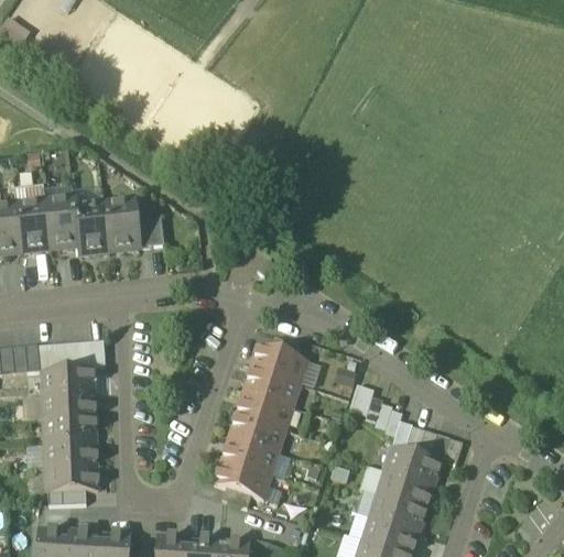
[(31,30),(7,15),(0,25),(0,37),(18,50),(31,30)]
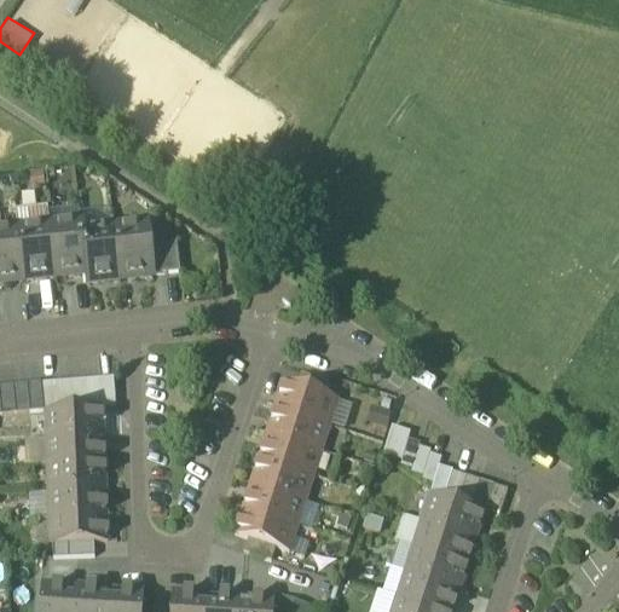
[(15,207),(17,226),(48,223),(47,208),(47,205),(15,207)]
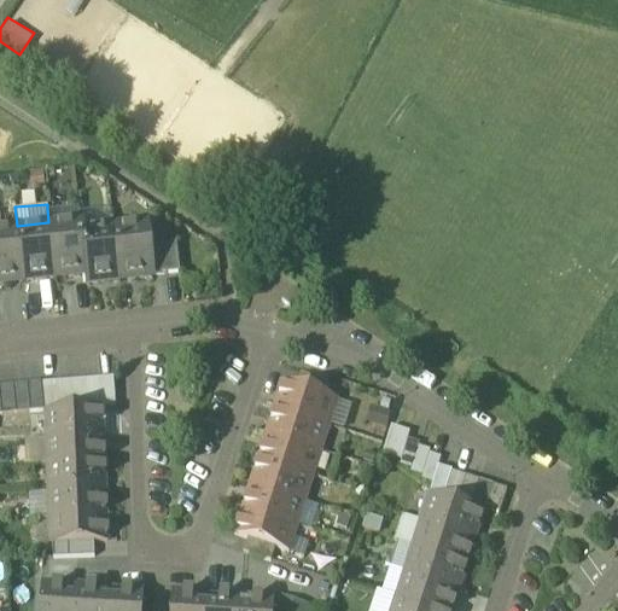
[(48,222),(81,219),(79,204),(47,208),(48,222)]
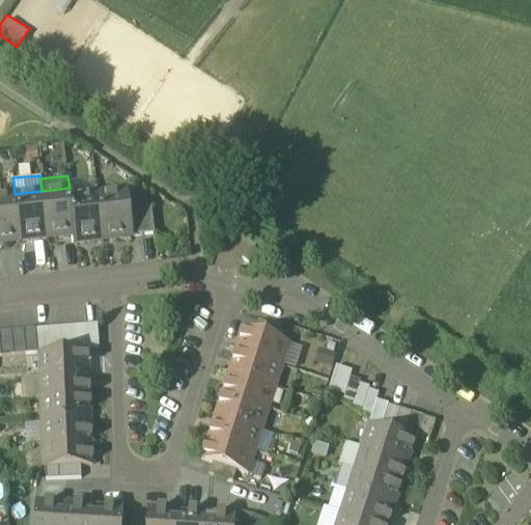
[(70,188),(42,191),(47,235),(74,231),(70,196),(70,188)]
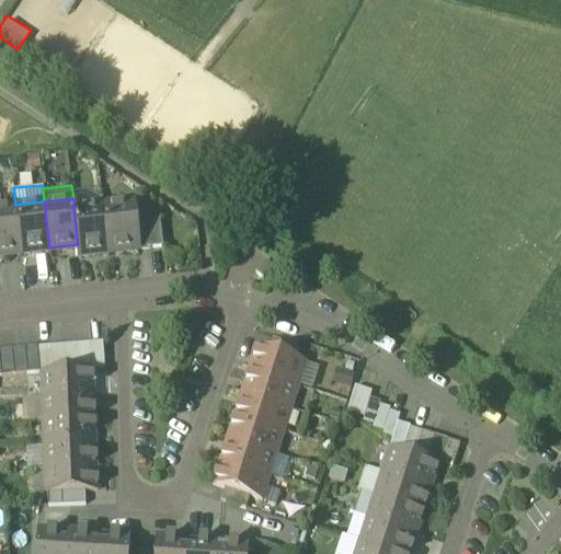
[(133,200),(103,204),(107,250),(138,246),(135,220),(133,200)]
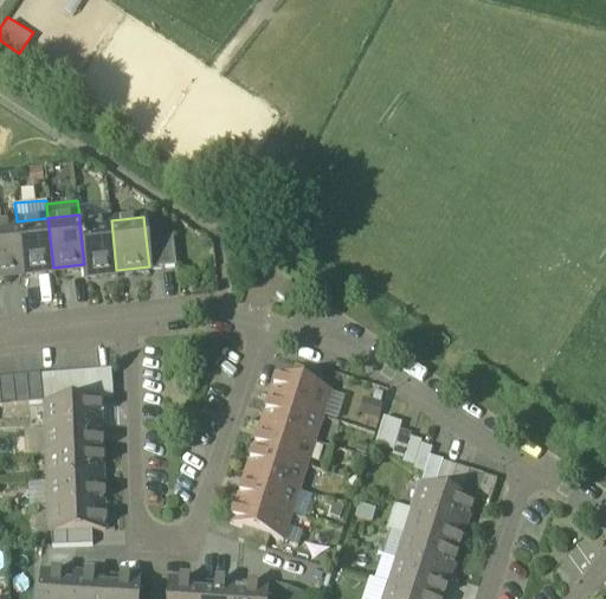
[(47,218),(17,221),(23,271),(53,268),(47,218)]
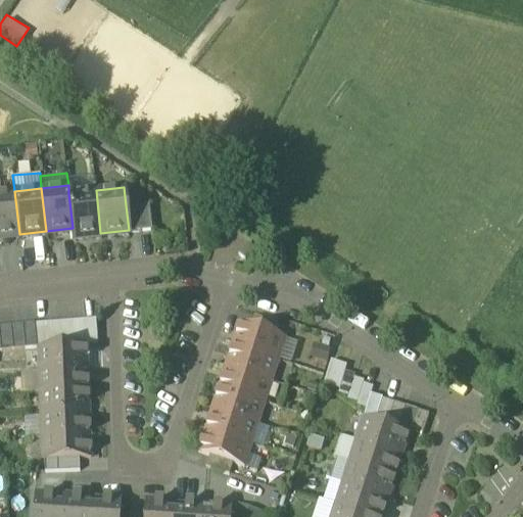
[(96,190),(68,193),(73,228),(74,236),(100,233),(96,190)]
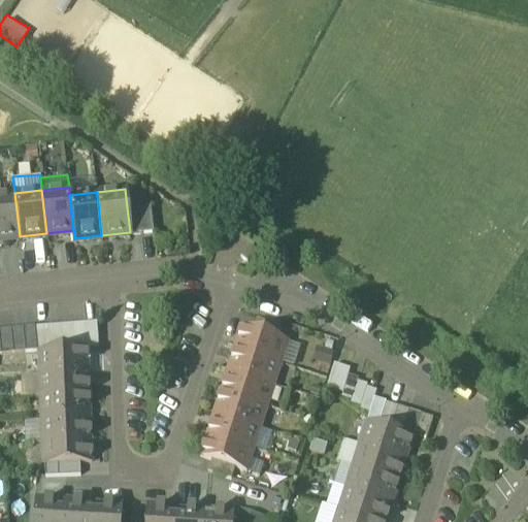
[(14,193),(0,194),(0,237),(20,236),(14,193)]
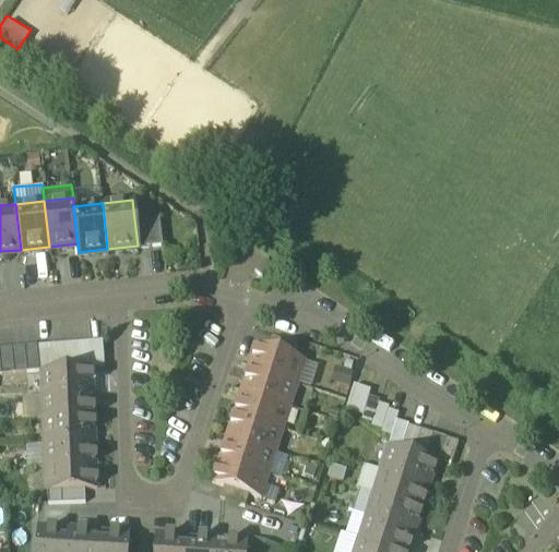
[(159,217),(146,218),(150,244),(163,242),(159,217)]
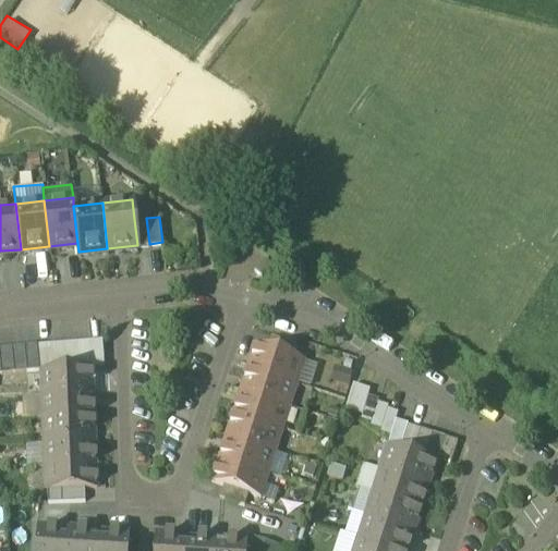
[(137,245),(149,244),(146,218),(134,219),(137,245)]
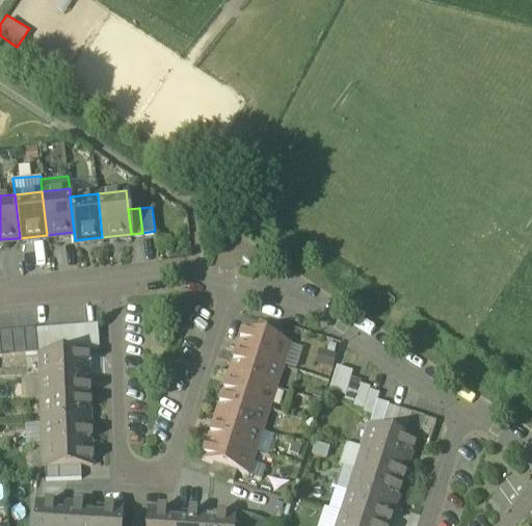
[(255,330),(278,338),(283,325),(259,318),(255,330)]
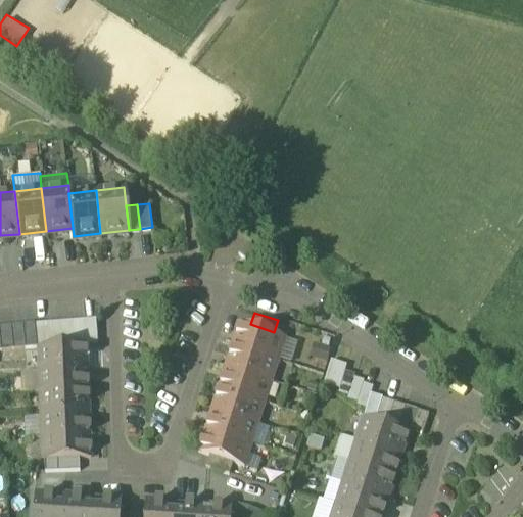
[(96,315),(84,316),(86,340),(97,339),(96,315)]
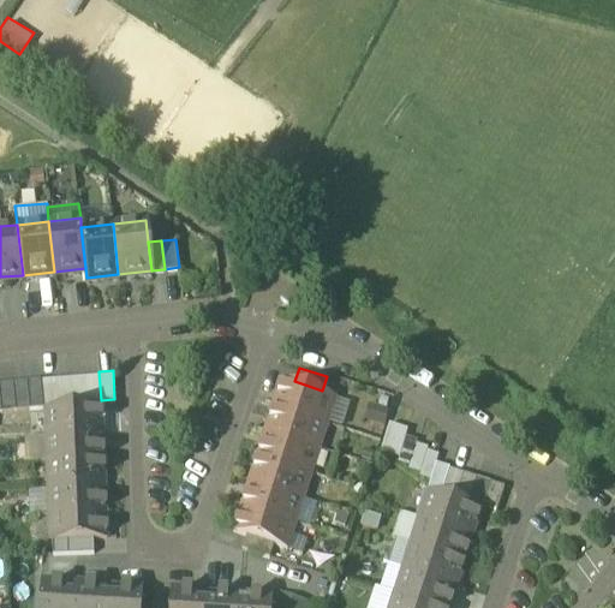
[(99,371),(84,373),(87,401),(101,400),(99,371)]
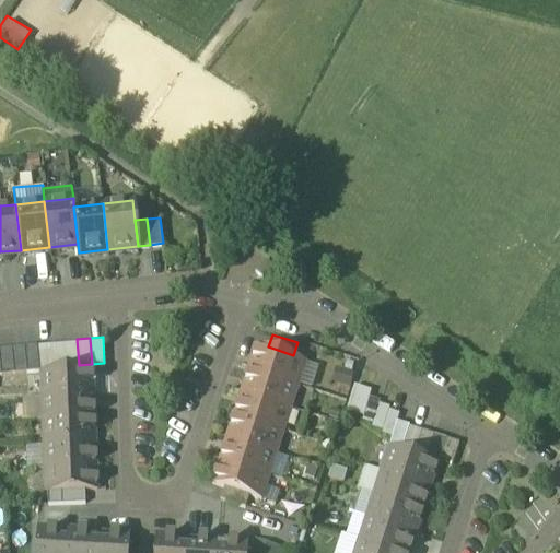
[(77,339),(63,340),(66,366),(79,365),(77,339)]
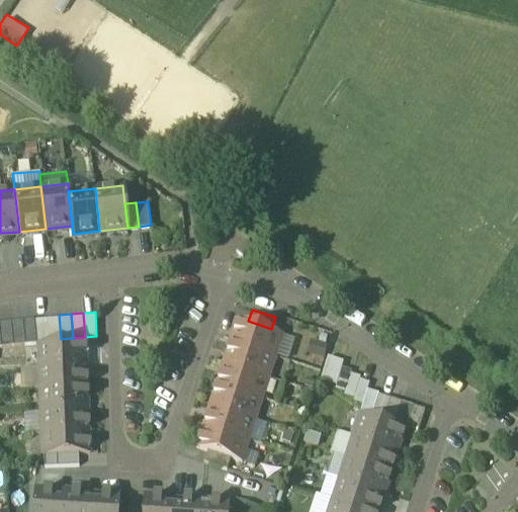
[(59,315),(47,316),(49,340),(61,339),(59,315)]
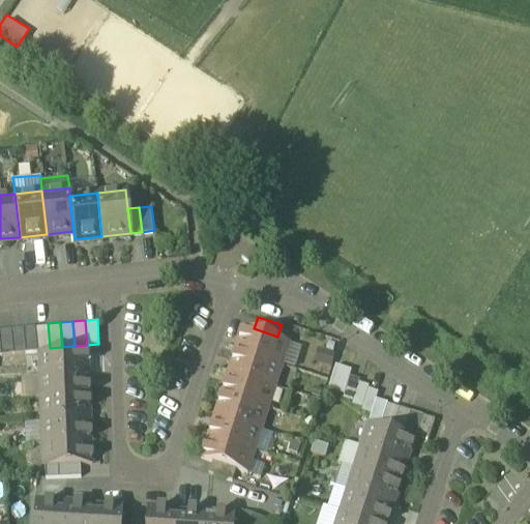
[(37,349),(50,348),(48,323),(35,324),(37,349)]
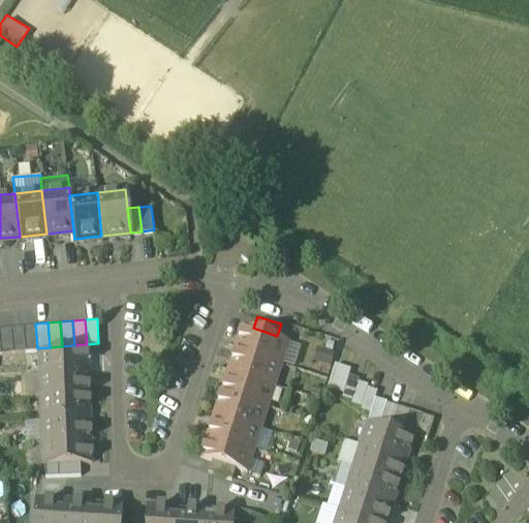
[(23,325),(25,348),(37,348),(35,324),(23,325)]
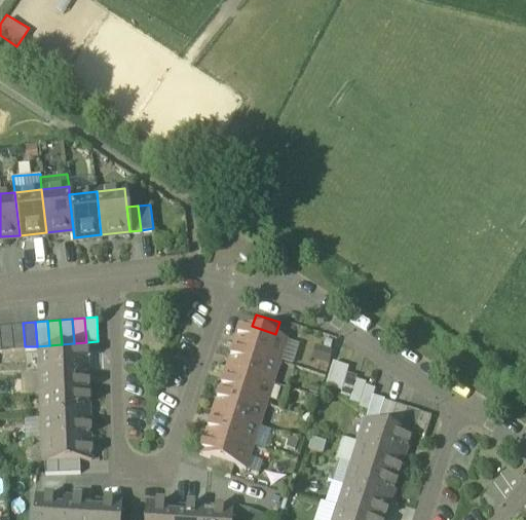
[(23,323),(10,324),(12,348),(25,346),(23,323)]
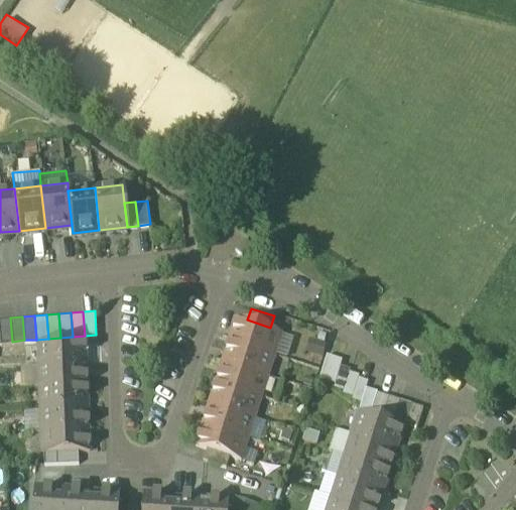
[(236,316),(229,338),(274,352),(275,350),(281,331),(270,328),(247,320),(236,316)]
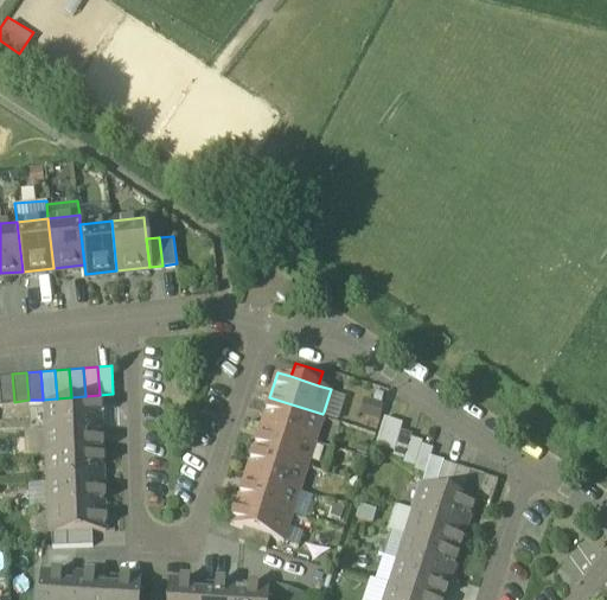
[(12,374),(0,374),(0,397),(0,403),(14,402),(12,374)]
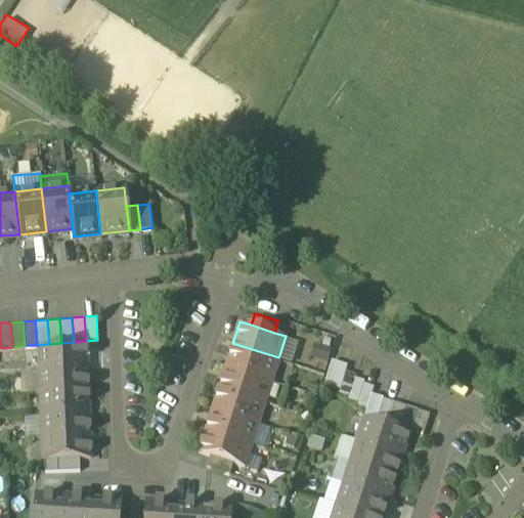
[(298,340),(286,336),(279,355),(292,360),(298,340)]
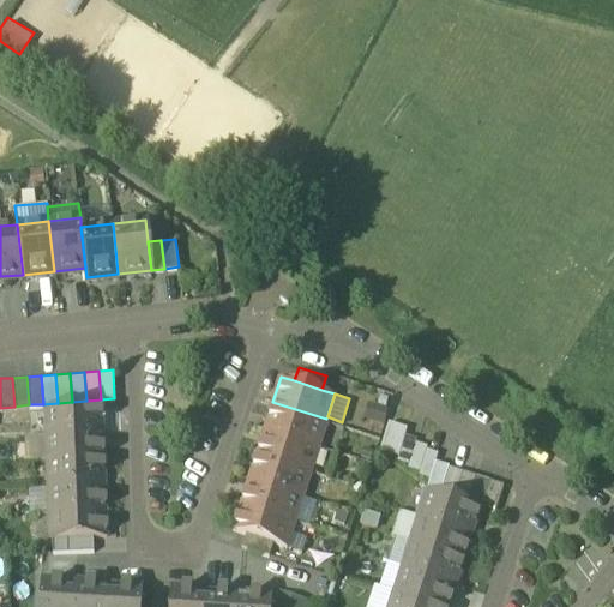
[(389,406),(368,400),(363,415),(383,422),(389,406)]
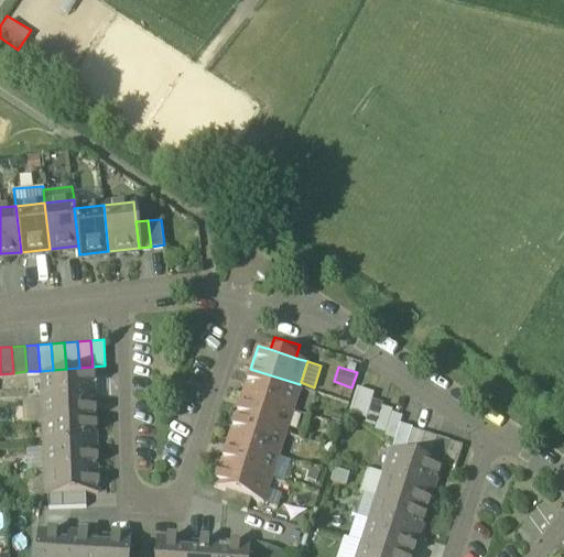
[(41,371),(42,396),(94,394),(93,369),(79,370),(66,370),(53,371),(41,371)]
